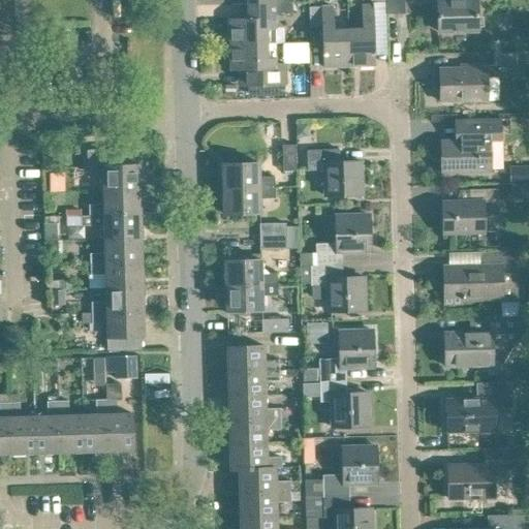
[(403,0),(384,0),(385,13),(404,13),(403,0)]
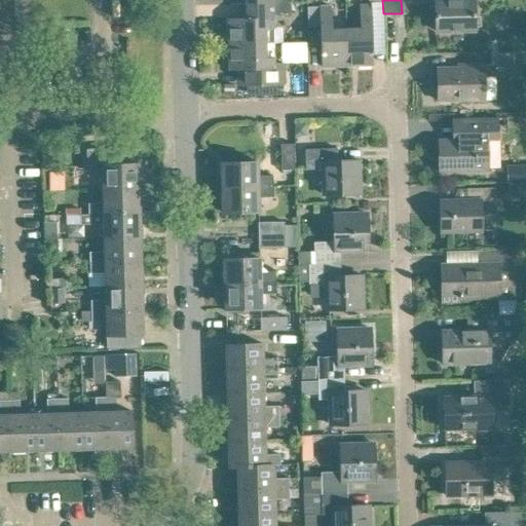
[(486,1),(485,0),(454,0),(455,1),(435,1),(435,32),(474,30),(474,1),(486,1)]
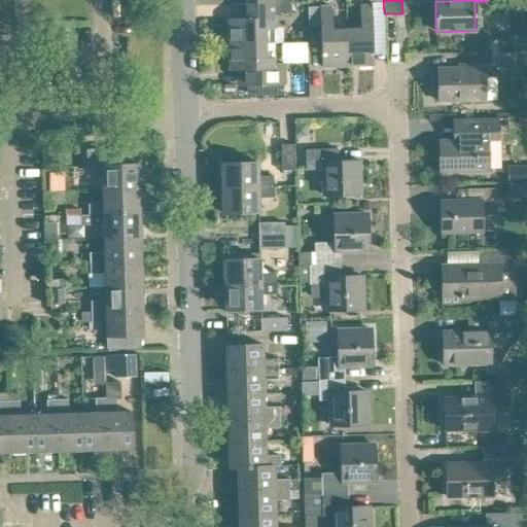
[(229,44),(265,43),(273,43),(273,13),(289,13),(289,3),(241,4),(241,19),(227,20),(229,44)]
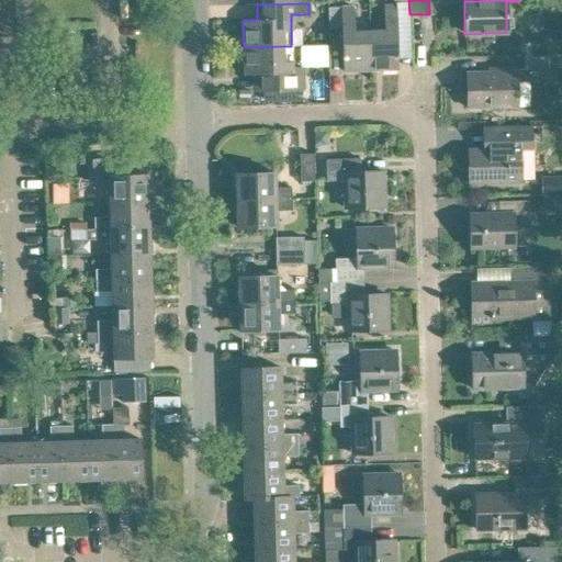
[(370,70),(369,31),(353,32),(352,6),(340,7),(328,8),(328,30),(341,29),(343,71),(370,70)]
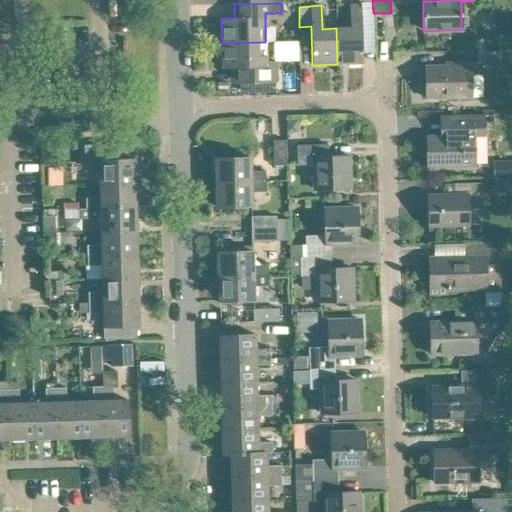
[(336,28),(337,64),(362,63),(360,5),(349,6),(350,28),(336,28)]
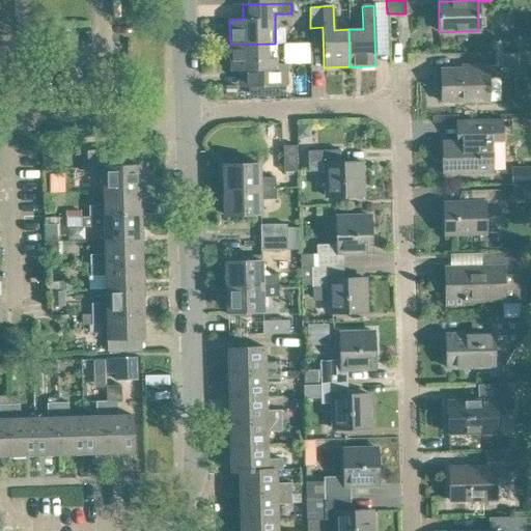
[(275,44),(267,44),(230,45),(230,71),(238,71),(238,86),(287,84),(287,63),(276,63),(275,44)]
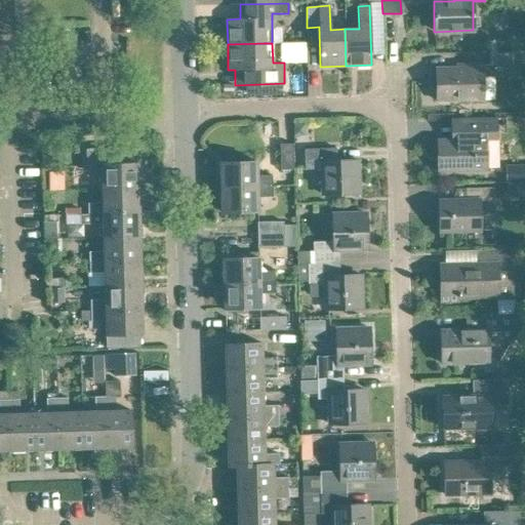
[(514,68),(524,67),(524,51),(514,51),(514,68)]
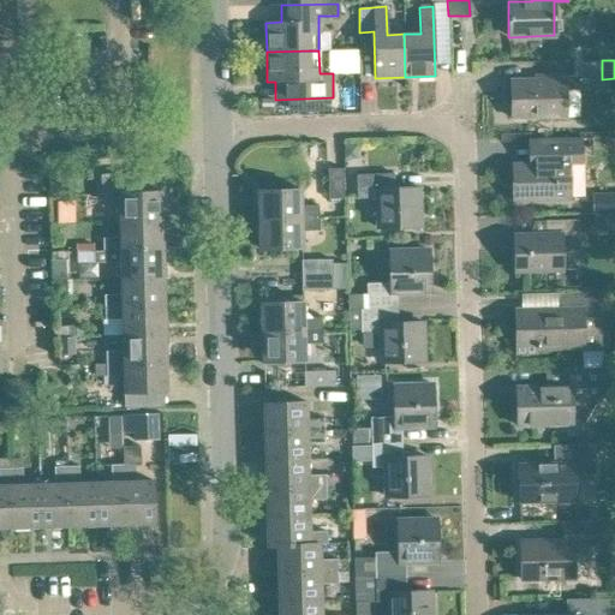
[(572,77),(599,76),(598,61),(572,63),(572,77)]
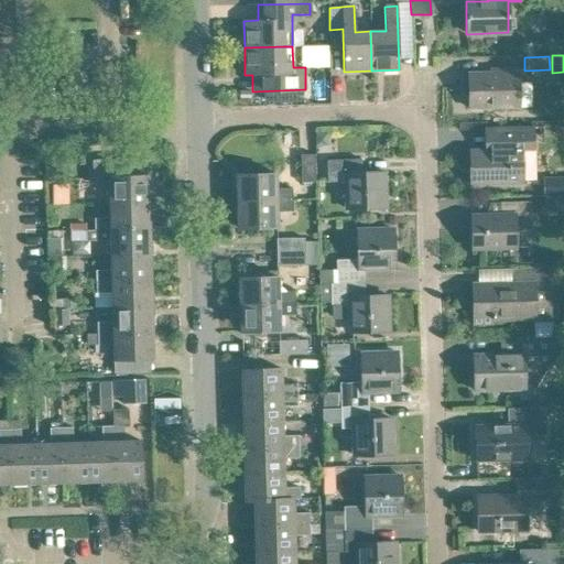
[(518,82),(518,69),(499,69),(499,73),(467,74),(468,108),(519,107),(519,106),(531,106),(530,80),(518,82)]
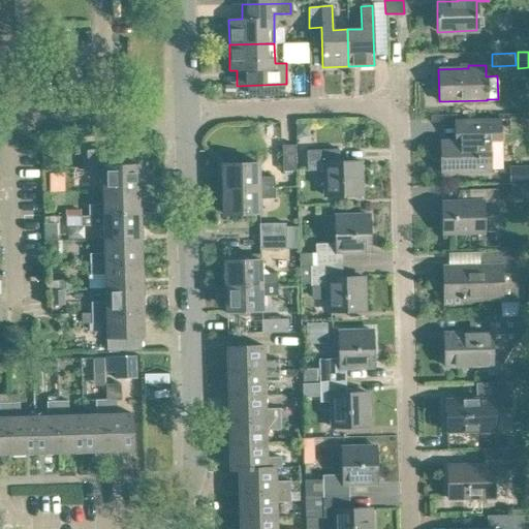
[(236,85),(224,85),(224,95),(236,95),(236,85)]
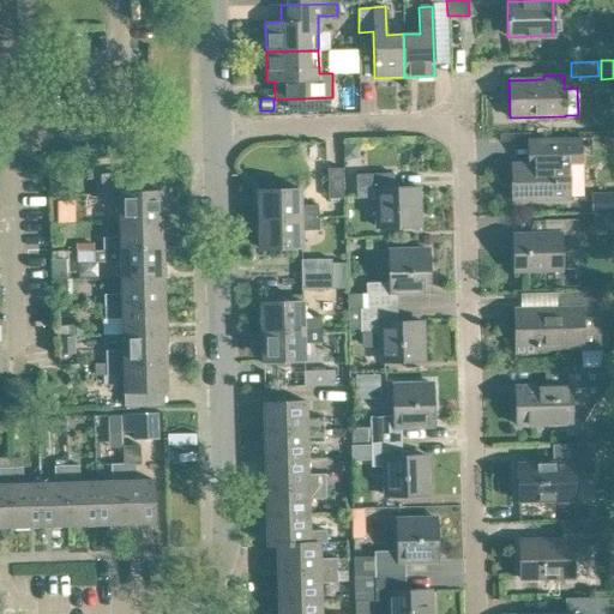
[(511,202),(569,200),(567,162),(579,162),(579,138),(527,139),(527,163),(511,163),(511,202)]
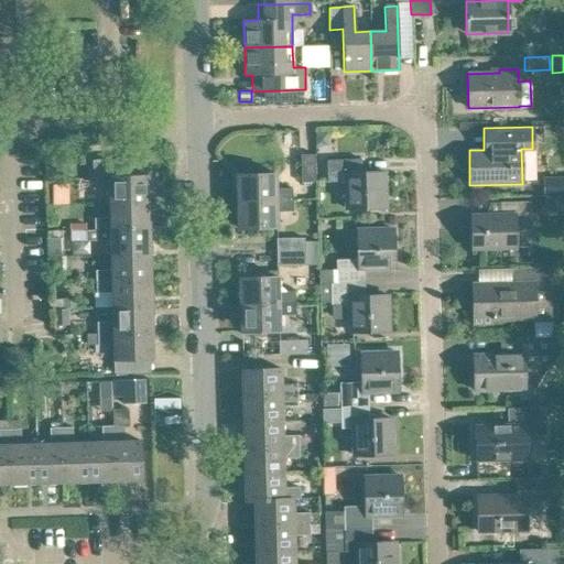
[(301,183),(315,183),(314,154),(300,154),(301,183)]
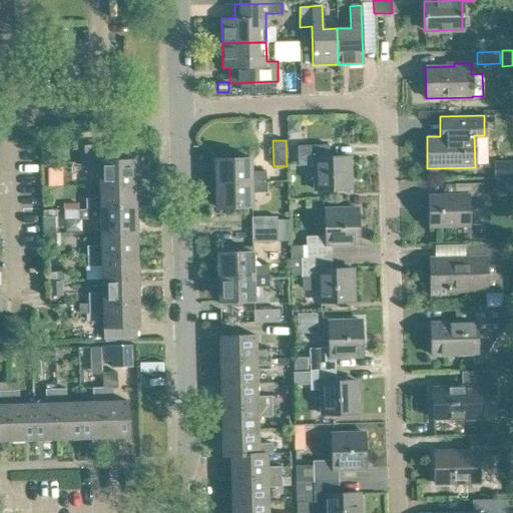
[(134,157),(127,157),(127,144),(83,145),(84,171),(98,171),(99,184),(134,184),(134,157)]
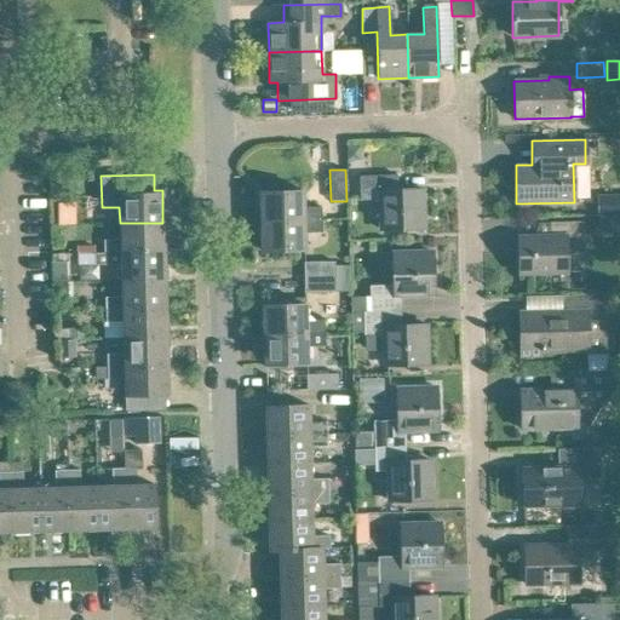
[(396,190),(396,176),(359,177),(360,200),(378,200),(379,229),(423,228),(422,189),(396,190)]
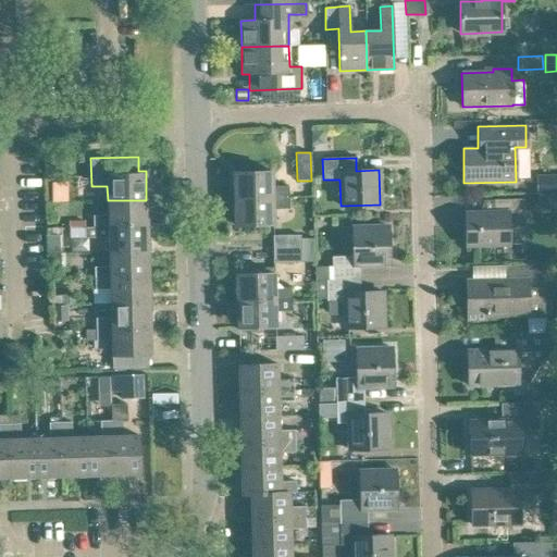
[(556,170),(535,171),(536,194),(556,193),(556,170)]
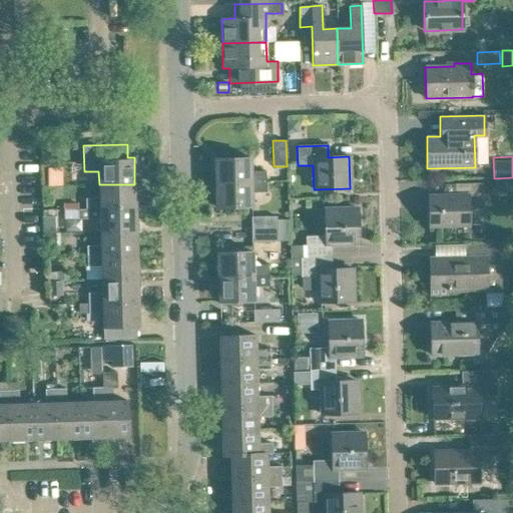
[(214,183),(266,182),(265,171),(250,172),(250,158),(214,159),(214,183)]
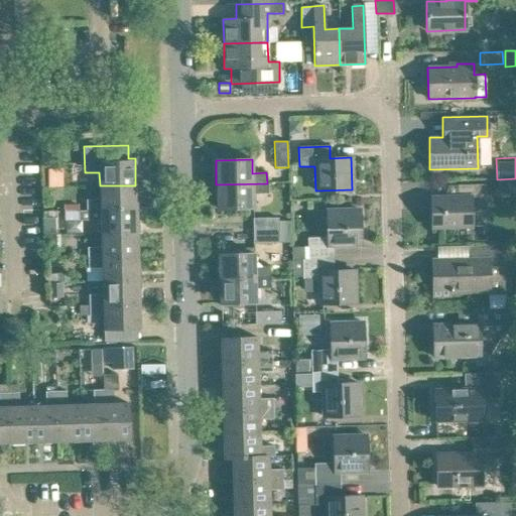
[(60,186),(60,169),(51,169),(51,186),(60,186)]
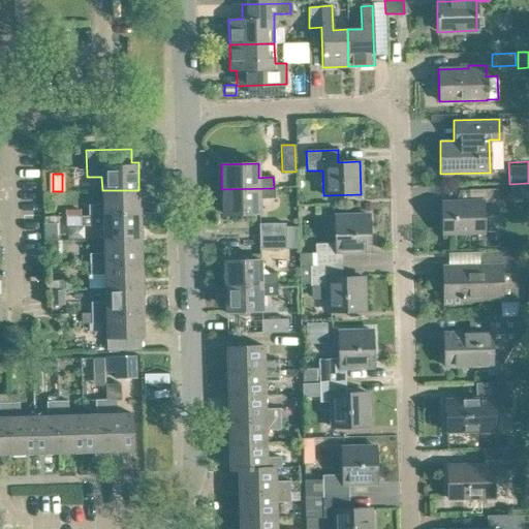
[(274,188),(221,189),(222,214),(259,213),(258,198),(274,198),(274,188)]
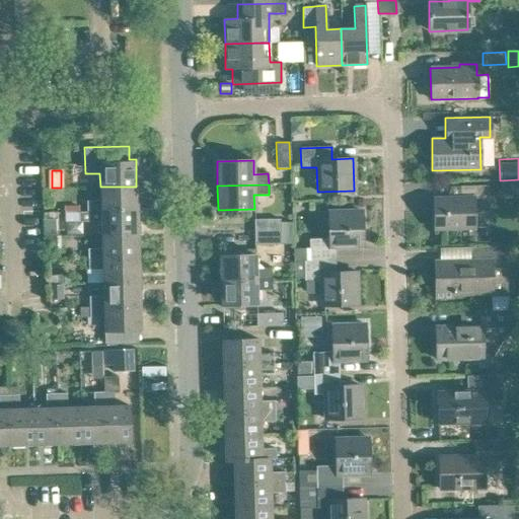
[(433,229),(473,228),(473,199),(488,199),(488,186),(450,187),(446,199),(433,199),(433,229)]
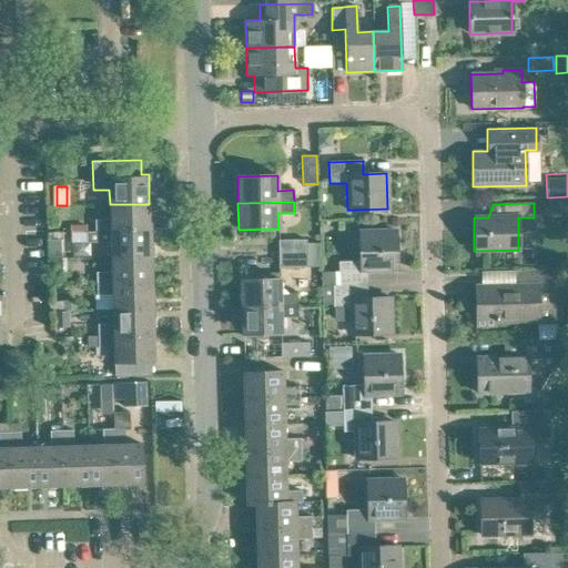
[(94,231),(150,230),(149,204),(110,204),(110,220),(94,220),(94,231)]
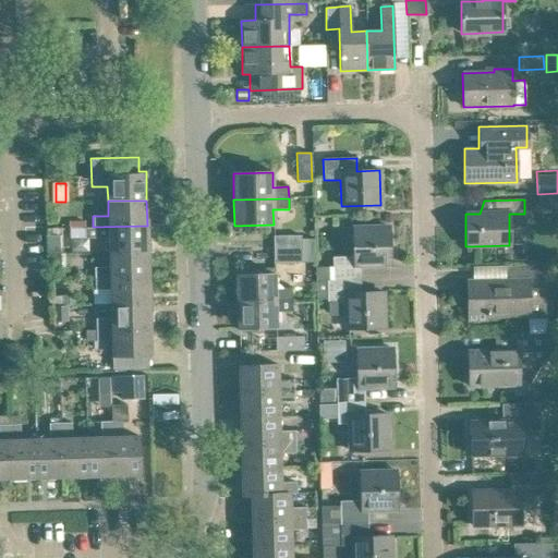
[(68,204),(56,203),(56,213),(68,213),(68,204)]
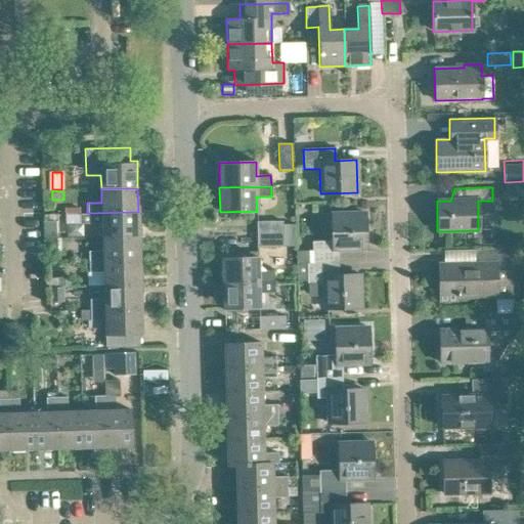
[(102,237),(139,235),(138,212),(87,213),(79,214),(80,223),(80,224),(101,223),(102,237)]
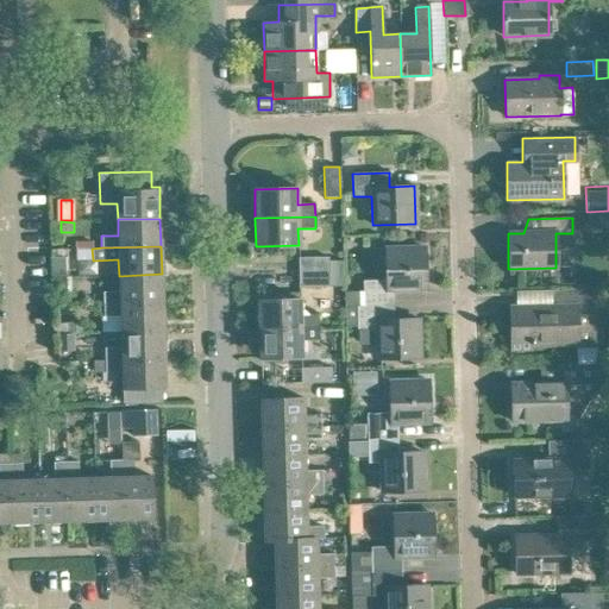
[(363,306),(393,305),(393,290),(425,290),(424,248),(385,249),(385,280),(362,281),(363,306)]
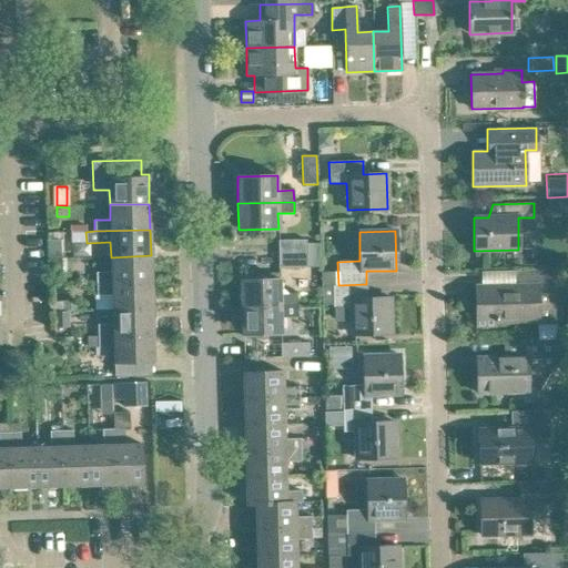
[(85,232),(70,232),(71,241),(71,242),(73,242),(87,242),(85,232)]
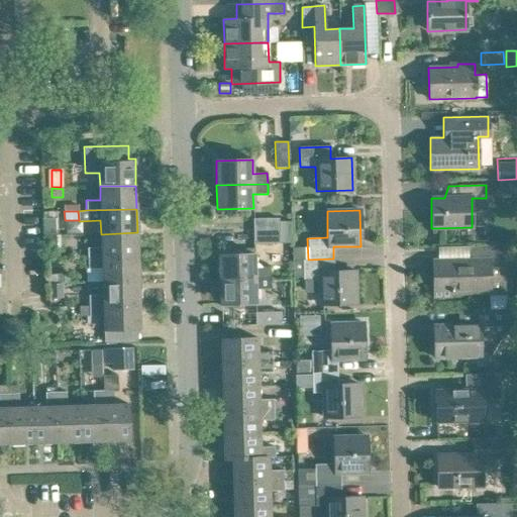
[(253,230),(279,230),(279,218),(253,218),(253,230)]
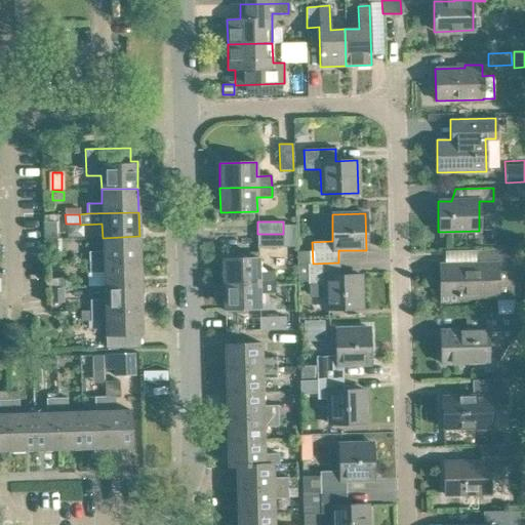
[(283,247),(283,234),(257,234),(257,247),(283,247)]
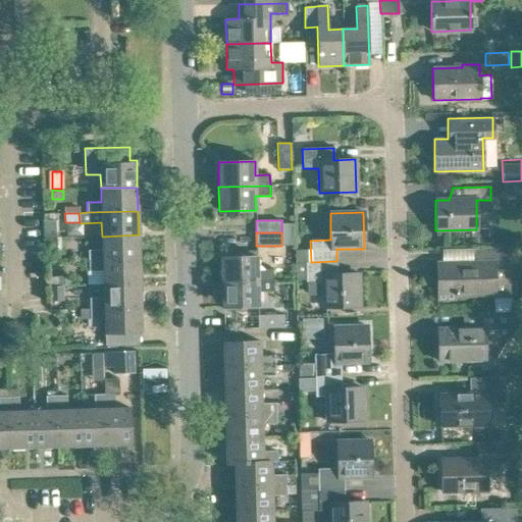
[(88,260),(139,259),(139,235),(102,237),(102,250),(88,250),(88,260)]
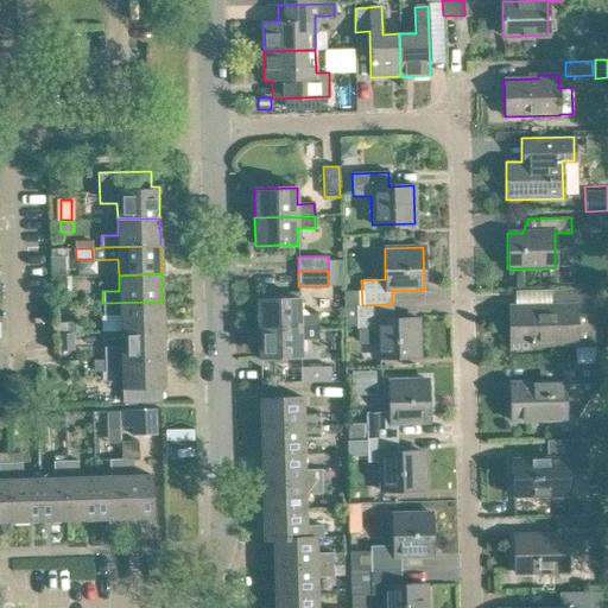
[(71,297),(71,277),(59,277),(59,297),(71,297)]
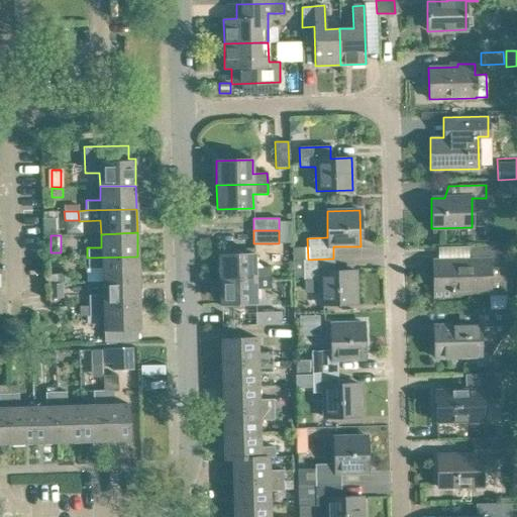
[(506,246),(506,244),(468,245),(469,261),(432,261),(433,290),(450,289),(450,294),(491,292),(491,295),(505,295),(504,276),(497,276),(497,267),(504,267),(504,265),(510,265),(510,246),(506,246)]
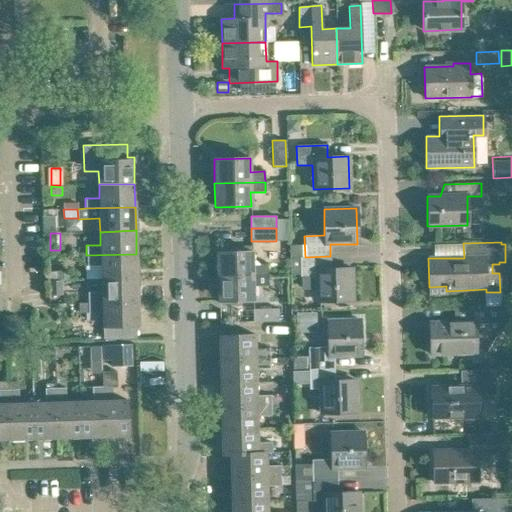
[(290,257),(301,257),(301,245),(290,245),(290,257)]
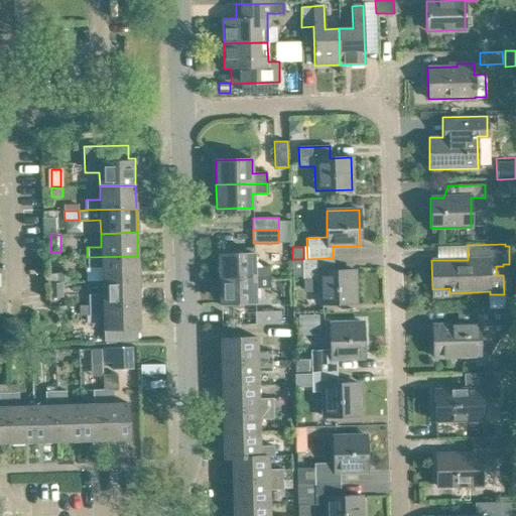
[(219,279),(269,277),(269,267),(254,267),(254,253),(218,254),(219,279)]
